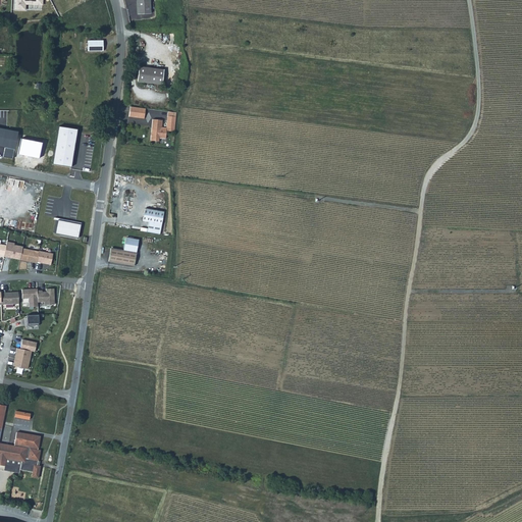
[(14,0),(14,10),(24,11),(24,5),(41,6),(41,0),(14,0)]
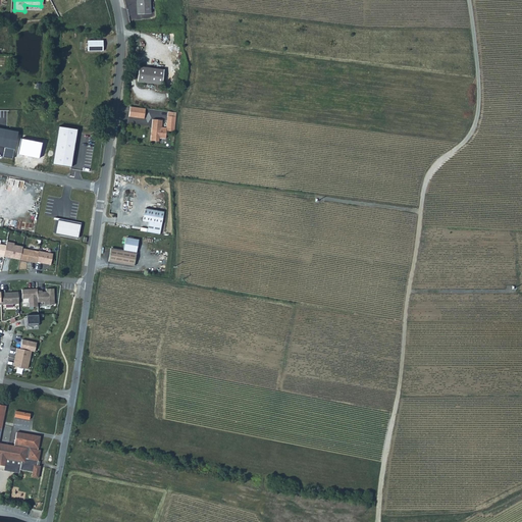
[(58,0),(63,8),(81,0),(80,0),(58,0)]
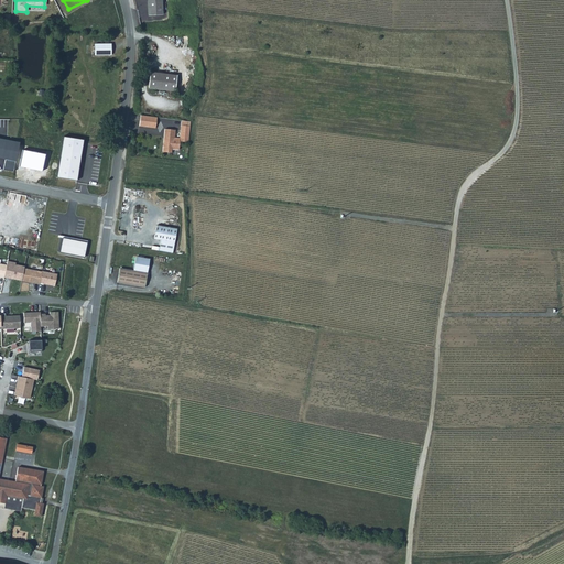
[(162,0),(148,0),(149,15),(163,14),(162,0)]
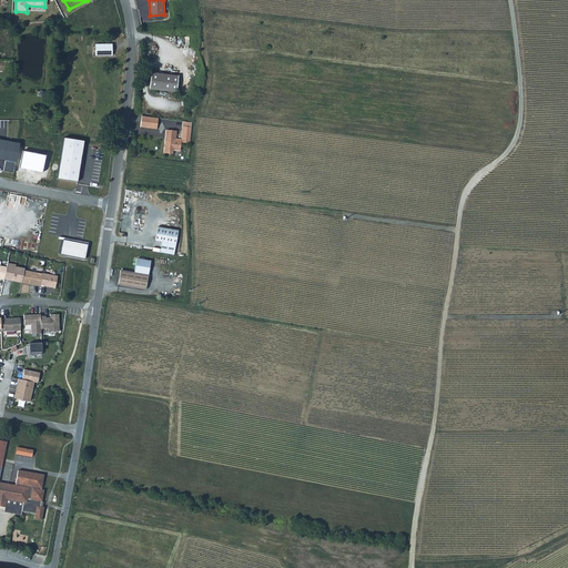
[(93,56),(111,56),(111,43),(93,43),(93,56)]
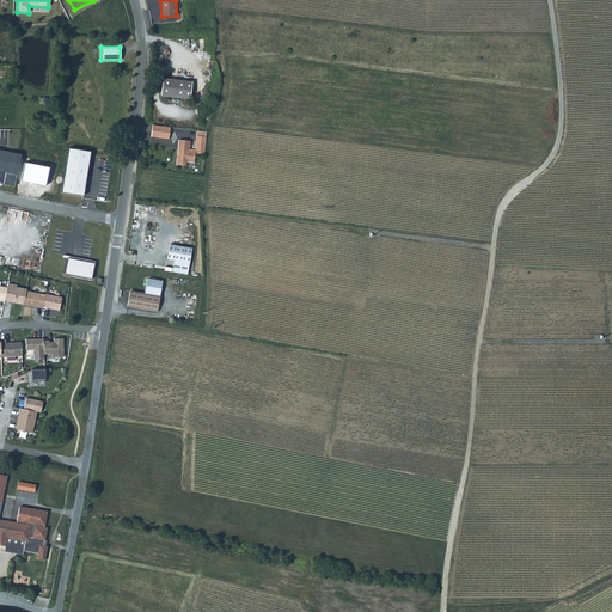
[(191,81),(161,77),(159,96),(189,99),(191,81)]
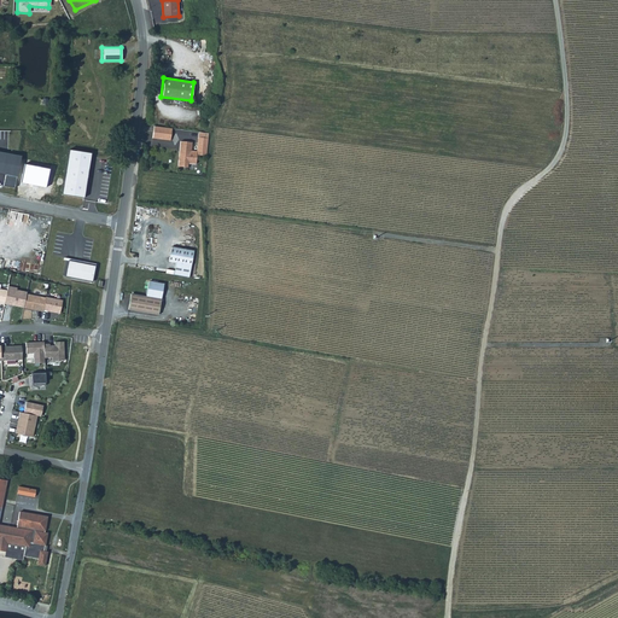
[(173,128),(155,127),(152,138),(170,140),(173,128)]
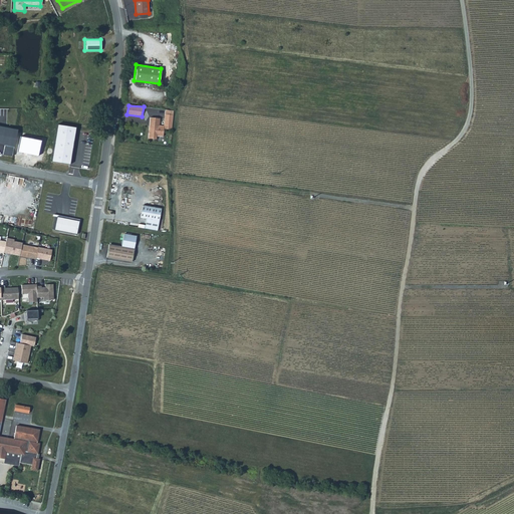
[(160,118),(151,117),(149,139),(157,140),(157,136),(164,137),(164,129),(172,130),(174,115),(165,114),(164,125),(160,125),(160,118)]
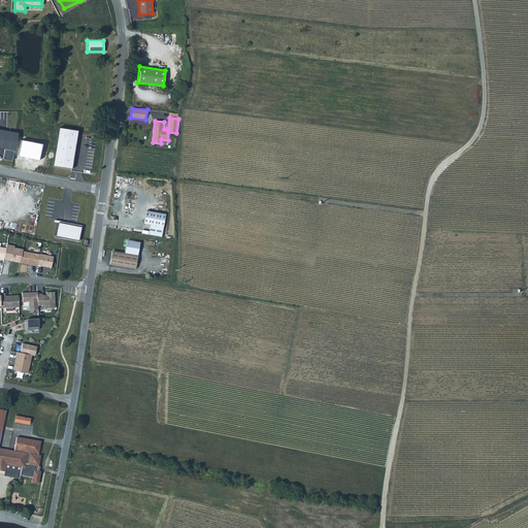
[(146,211),(144,224),(164,227),(166,215),(146,211)]
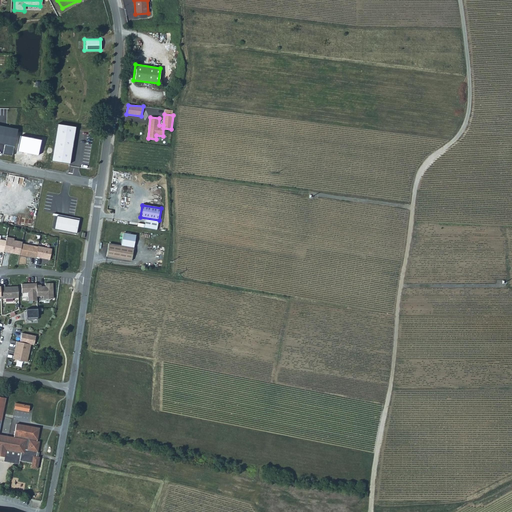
[(81,218),(54,213),(53,215),(59,216),(56,228),(78,232),(81,218)]
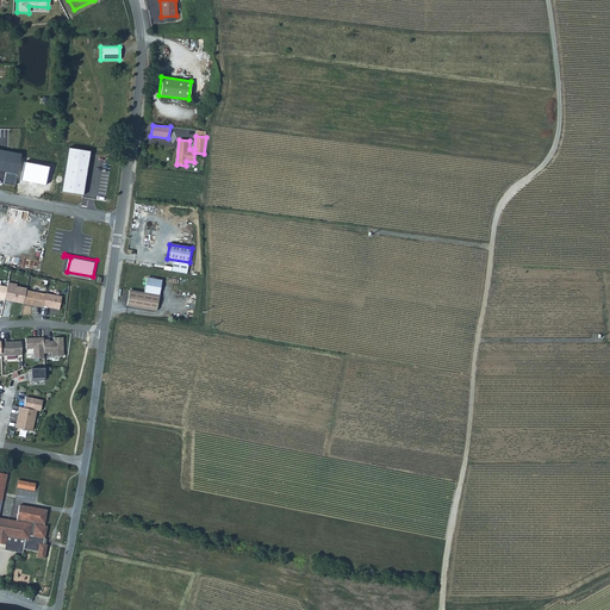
[(147,279),(144,293),(160,296),(162,281),(147,279)]
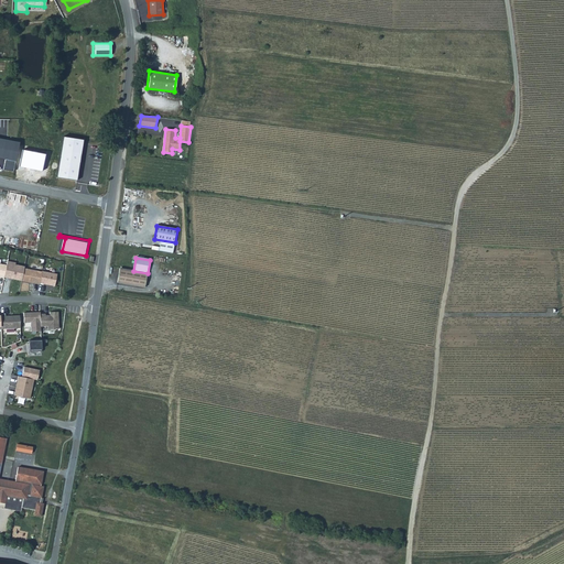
[(7,267),(4,278),(9,278),(9,277),(10,278),(12,279),(22,281),(24,268),(24,267),(7,263),(7,267)]
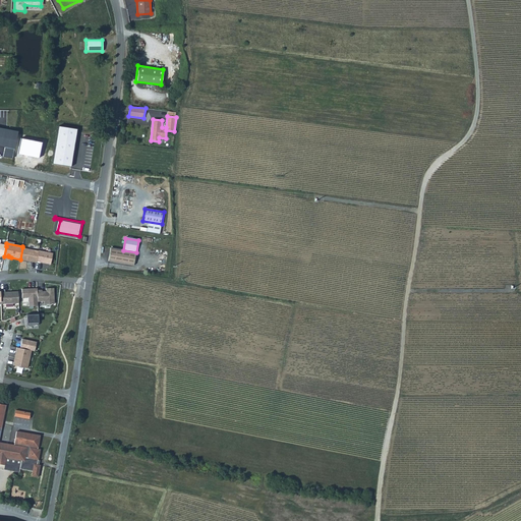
[(22,247),(20,259),(26,261),(26,259),(32,261),(32,262),(37,263),(37,262),(39,251),(22,247)]
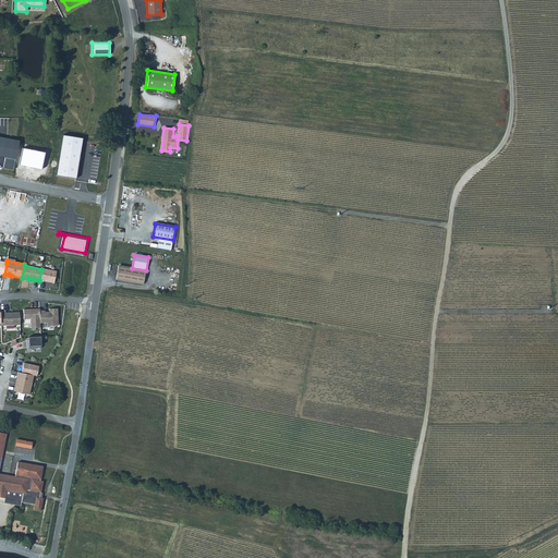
[(118,266),(116,280),(144,284),(146,270),(132,268),(118,266)]
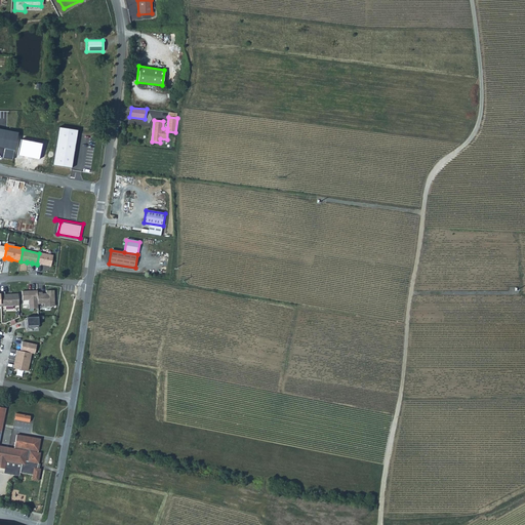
[(53,255),(39,252),(39,253),(37,264),(51,267),(53,255)]
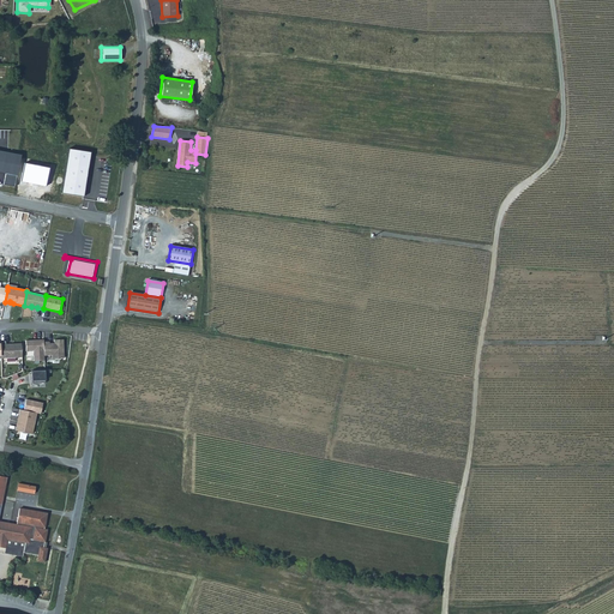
[(44,342),(43,339),(37,339),(38,342),(32,342),(32,341),(26,341),(26,351),(34,350),(35,361),(44,361),(44,355),(44,342)]
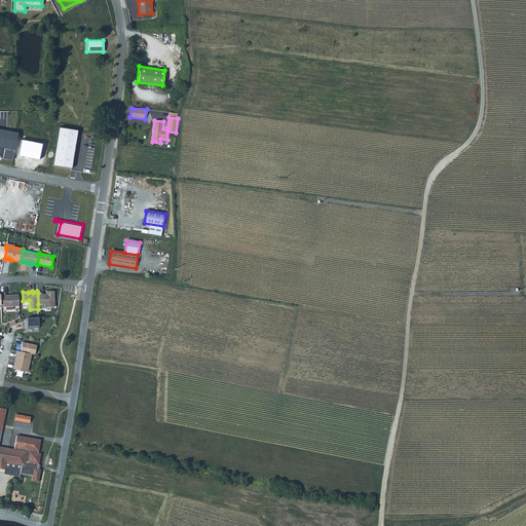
[(55,306),(54,291),(46,291),(46,294),(44,294),(44,295),(42,295),(42,294),(42,293),(38,293),(38,304),(44,304),(45,307),(55,306)]
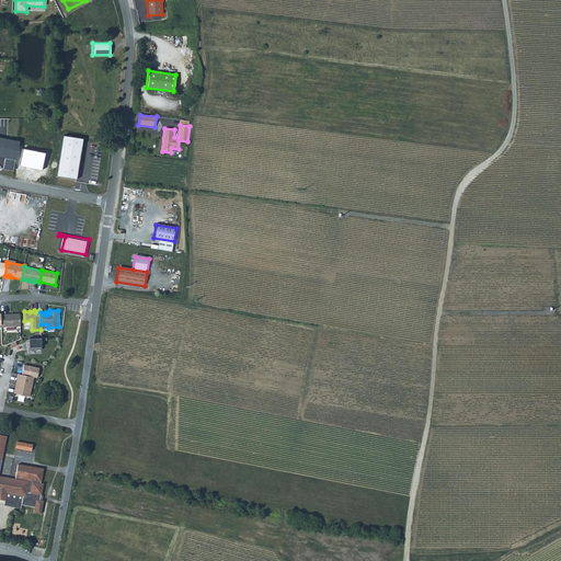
[(6,311),(0,312),(1,328),(20,327),(20,313),(12,315),(12,316),(6,316),(6,315),(6,311)]
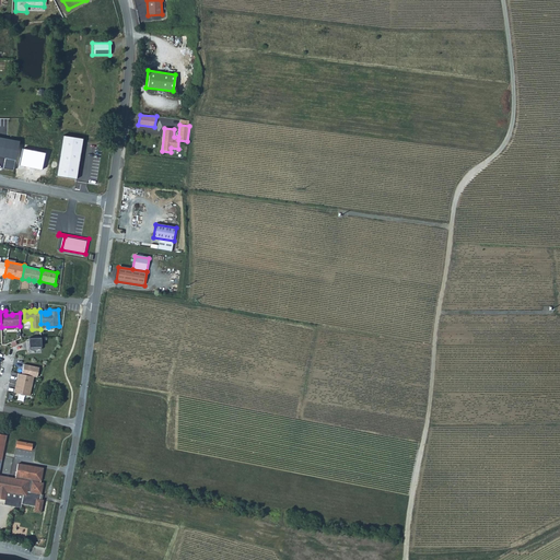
[(42,337),(28,338),(30,350),(42,349),(42,337)]
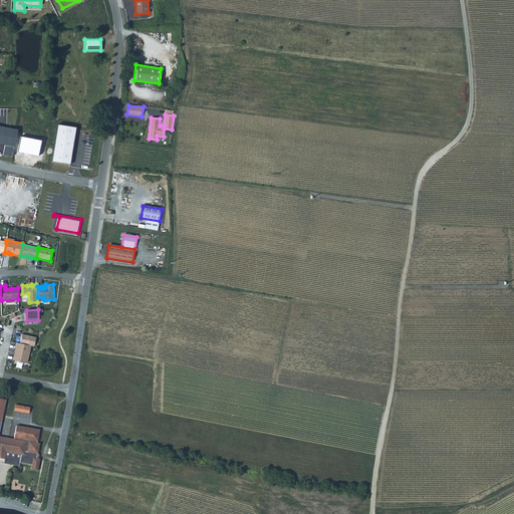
[(36,337),(22,334),(20,343),(31,345),(34,346),(36,337)]
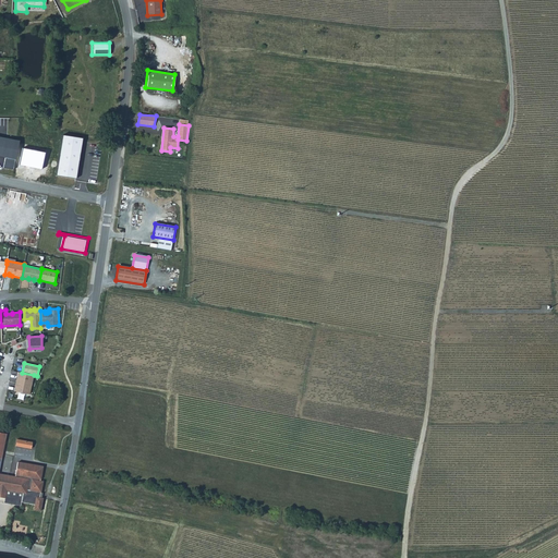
[(22,373),(17,372),(16,377),(19,377),(15,391),(29,395),(34,375),(22,373)]
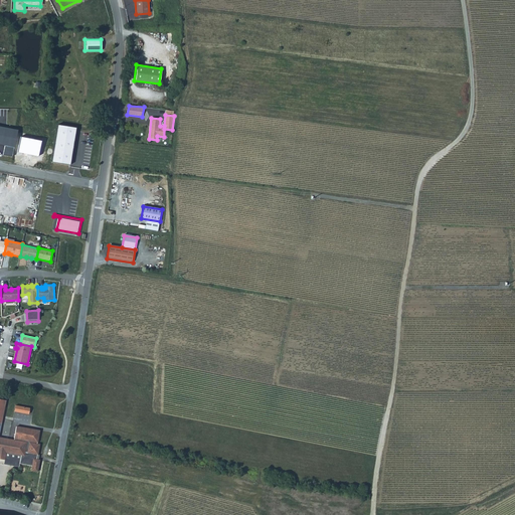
[(37,444),(39,431),(16,426),(14,440),(0,437),(0,459),(5,460),(6,452),(21,455),(19,464),(32,466),(31,470),(37,471),(39,460),(38,460),(36,459),(37,455),(39,444),(37,444)]
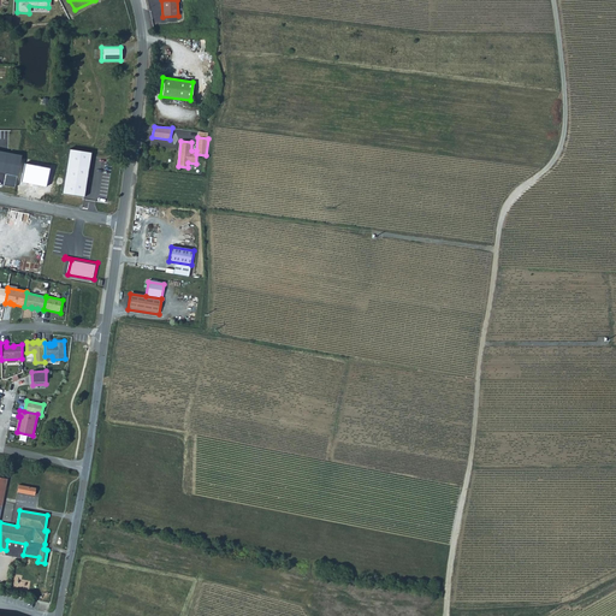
[(7,540),(6,550),(5,555),(23,558),(23,555),(25,544),(7,540)]
